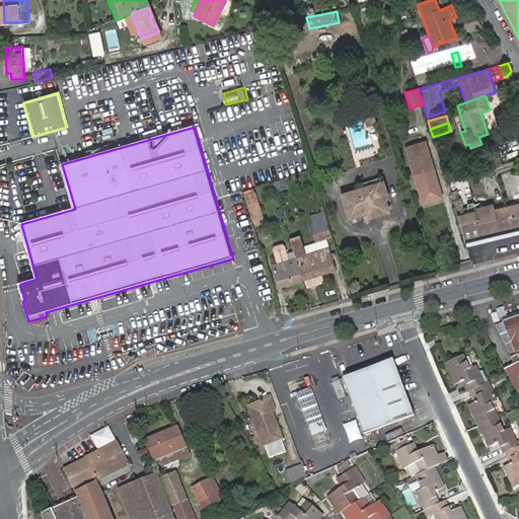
[(518,137),(496,145),(502,164),(518,159),(518,137)]
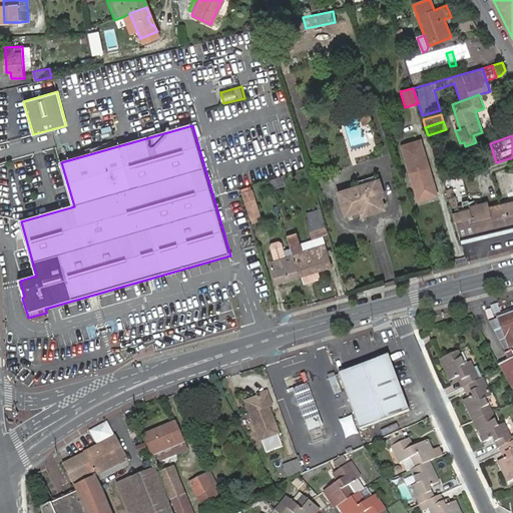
[(408,172),(417,201),(438,194),(429,166),(427,166),(423,153),(408,157),(413,171),(408,172)]
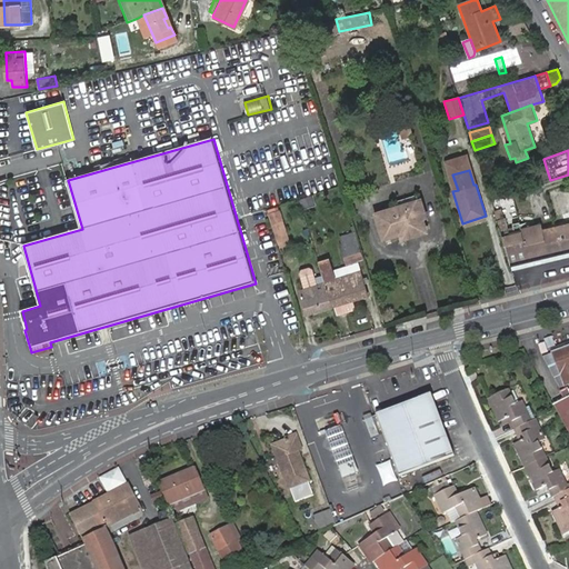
[(399,240),(427,231),(422,218),(427,217),(421,200),(420,200),(417,191),(393,199),(396,208),(376,215),(383,238),(385,238),(387,246),(392,243),(391,240),(398,238),(399,240)]
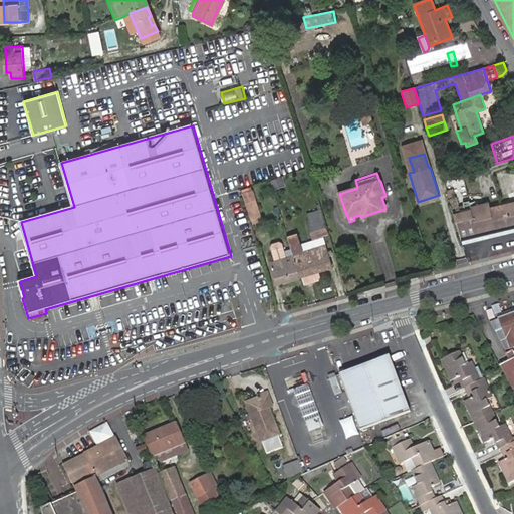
[(459,201),(470,199),(465,176),(454,178),(459,201)]
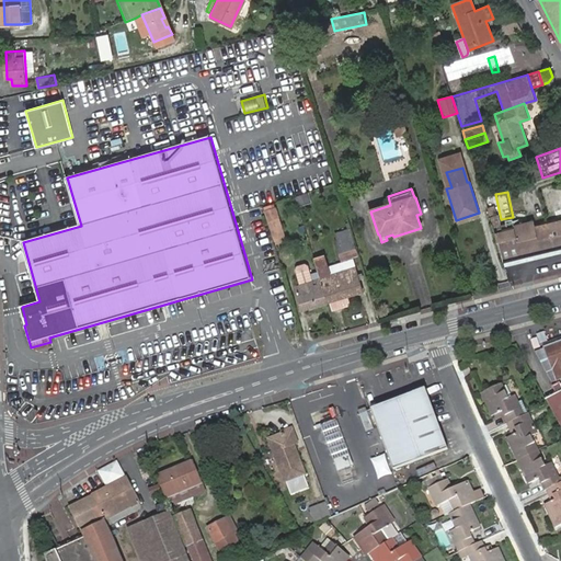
[(308,195),(296,198),(299,207),(311,204),(308,195)]
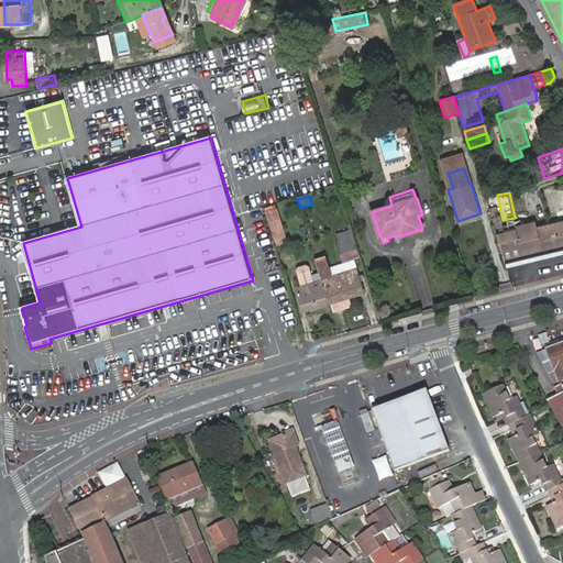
[(507,228),(495,231),(505,263),(562,249),(562,220),(539,227),(538,221),(534,222),(533,221),(518,225),(516,219),(506,222),(507,228)]
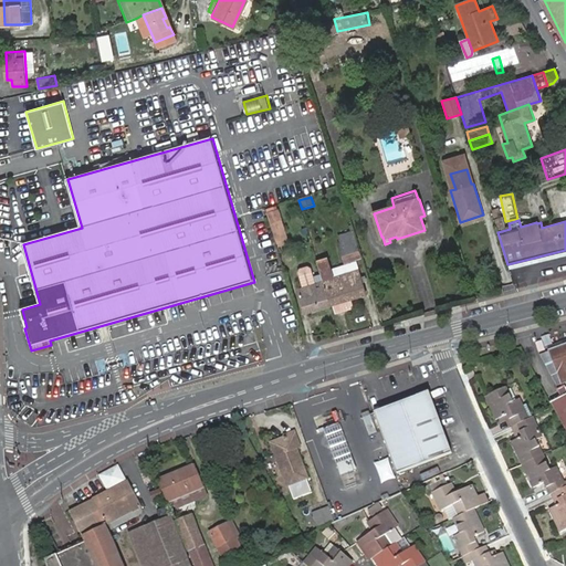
[(282,221),(271,226),(278,245),(289,242),(282,221)]
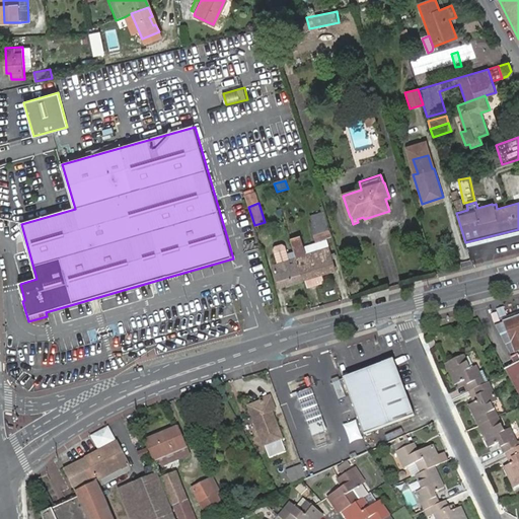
[(313,229),(316,241),(330,237),(326,225),(313,229)]
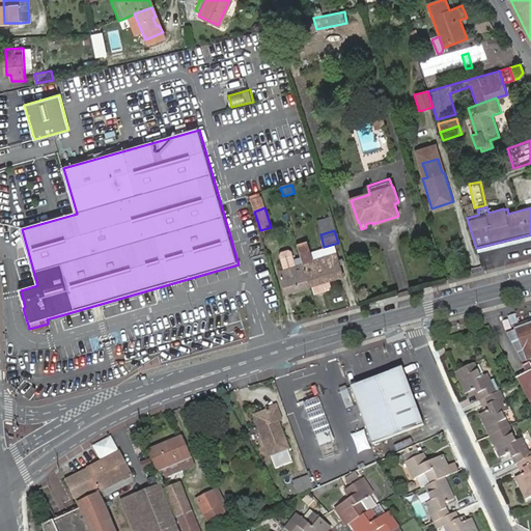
[(302,258),(310,287),(330,281),(343,277),(336,253),(312,260),(307,243),(298,246),(302,258)]
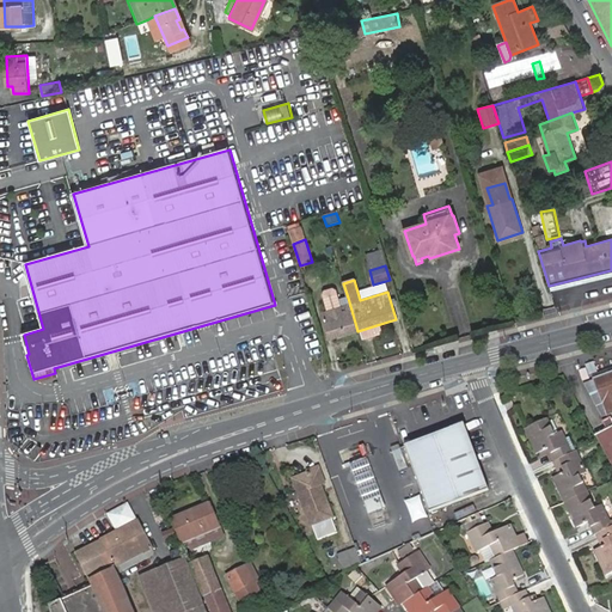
[(331,340),(357,331),(348,298),(340,300),(324,303),(326,311),(323,312),(331,340)]
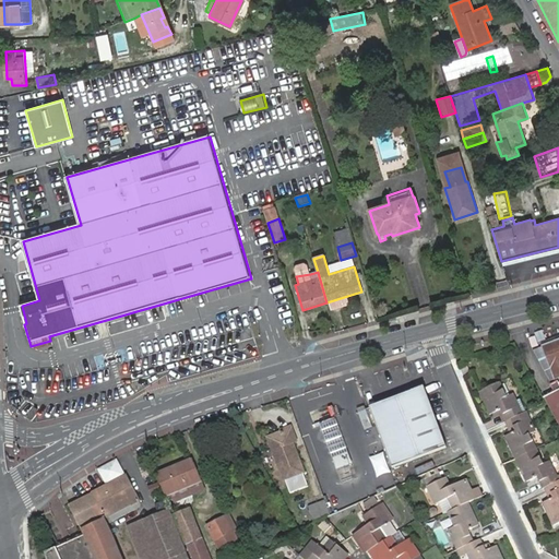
[(351,307),(347,296),(326,302),(330,312),(351,307)]
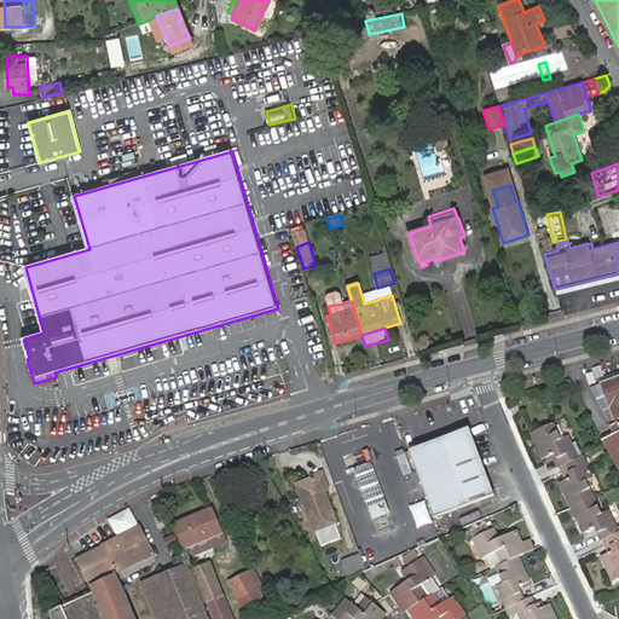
[(618,376),(603,383),(618,418),(618,417),(618,376)]
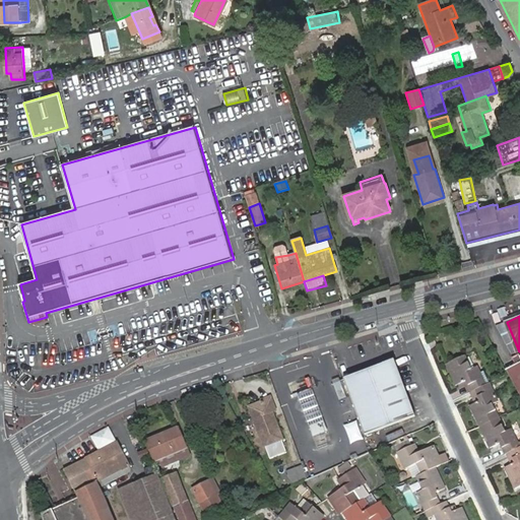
[(471,369),(464,355),(445,365),(456,385),(466,381),(471,391),(475,389),(486,384),(477,367),(471,369)]
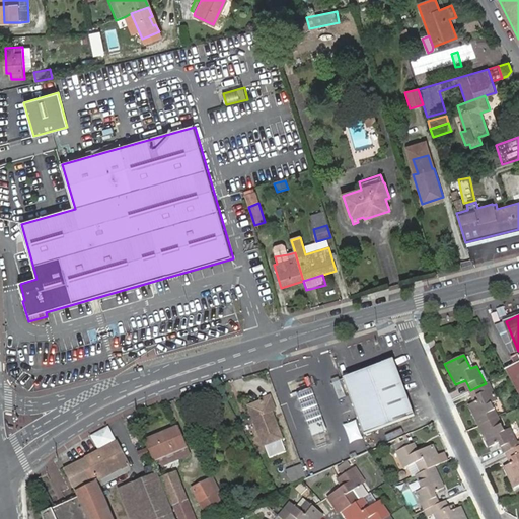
[(344,379),(366,436),(414,416),(391,360),(344,379)]
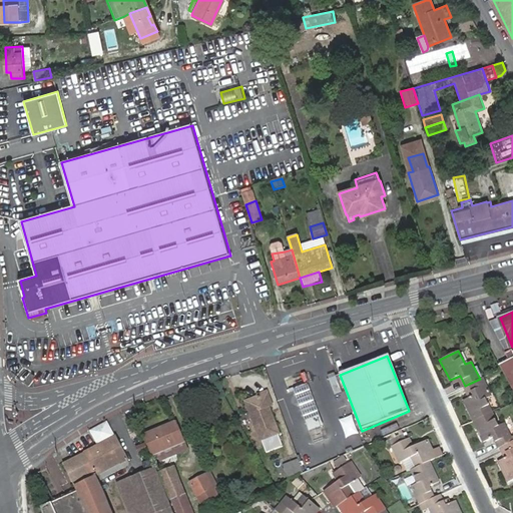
[(512,359),(504,365),(512,381),(512,359)]
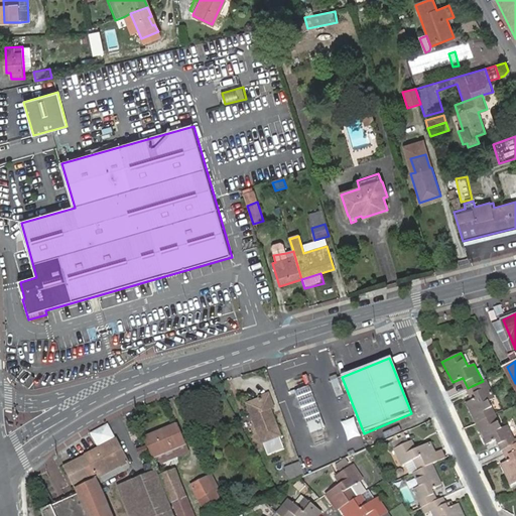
[(338,379),(331,381),(337,397),(344,394),(338,379)]
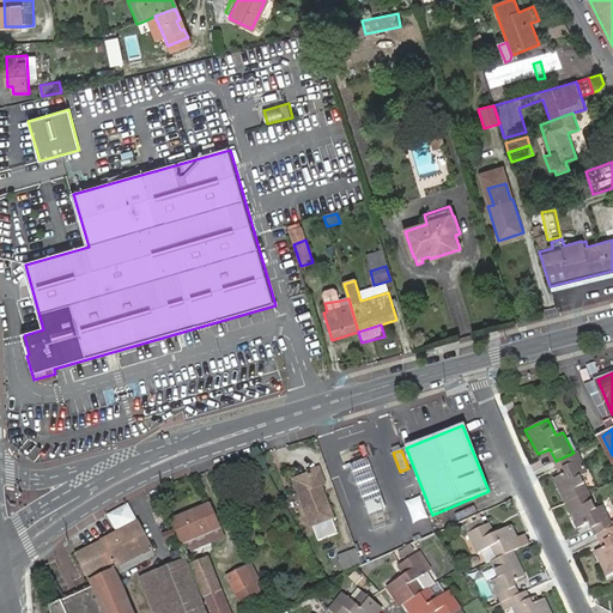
[(574,453),(560,459),(565,469),(551,477),(563,502),(588,490),(581,475),(588,472),(577,451),(574,453)]
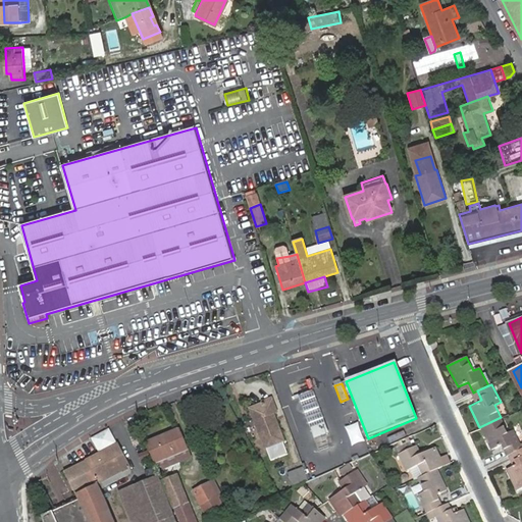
[(301,396),(312,428),(324,424),(313,393),(301,396)]
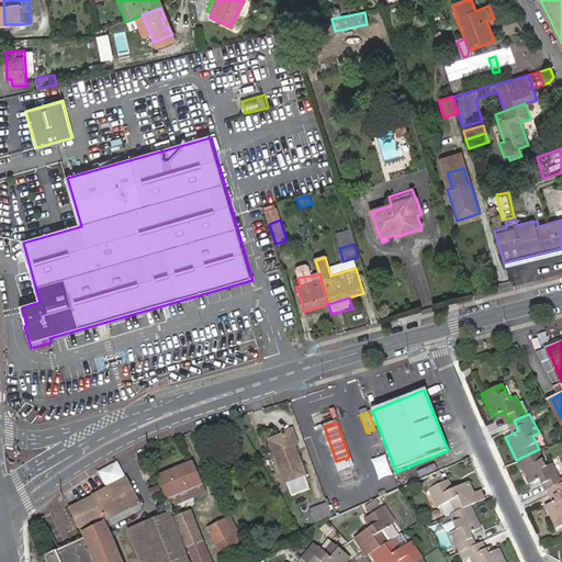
[(272,441),(279,461),(282,460),(284,467),(280,468),(287,483),(306,476),(296,446),(299,445),(294,431),(284,435),(285,437),(272,441)]
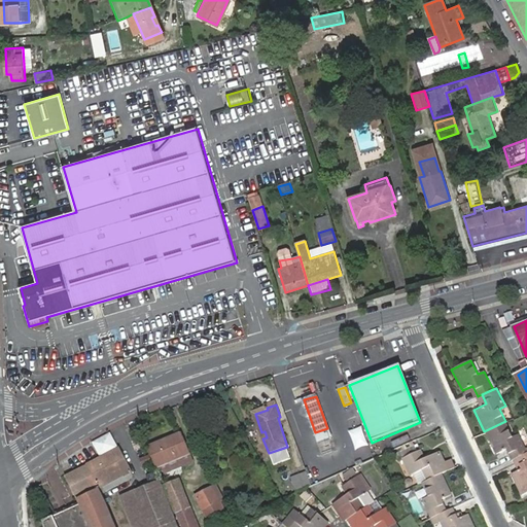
[(505,421),(484,431),(494,450),(504,445),(510,455),(515,453),(526,448),(518,432),(513,435),(505,421)]
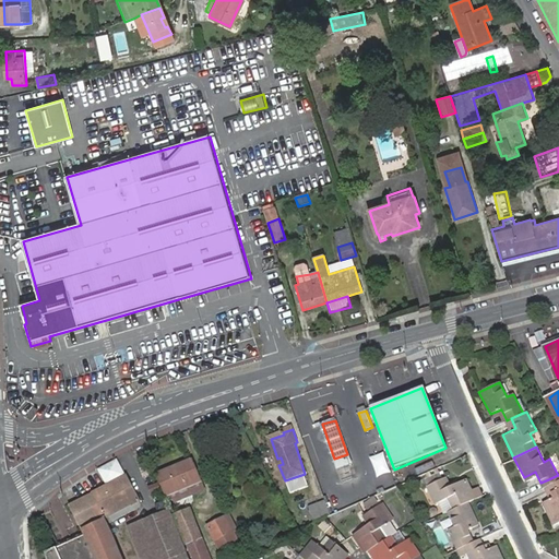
[(372,456),(378,476),(391,473),(385,453),(372,456)]
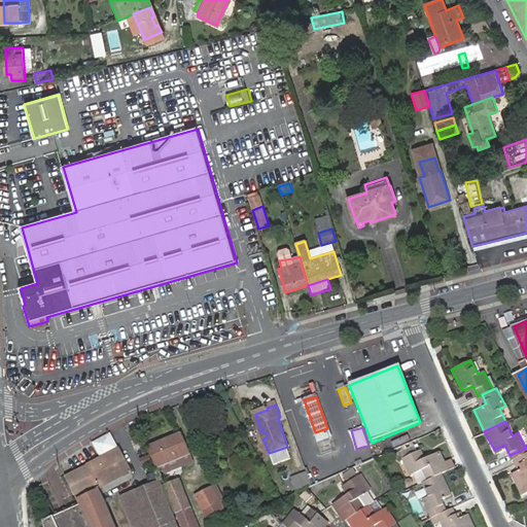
[(315,432),(319,444),(331,440),(327,428),(315,432)]
